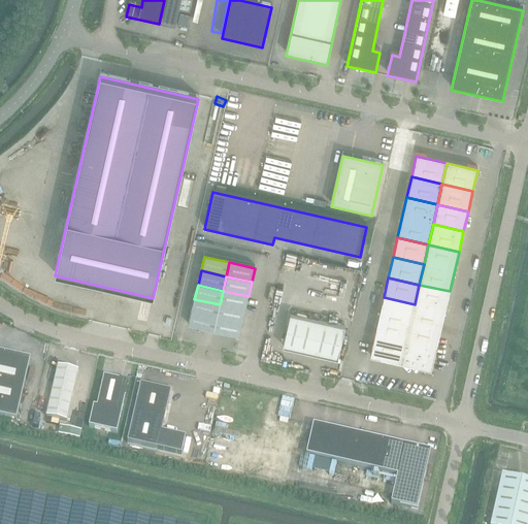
[(444,312),(450,291),(419,285),(415,304),(444,312)]
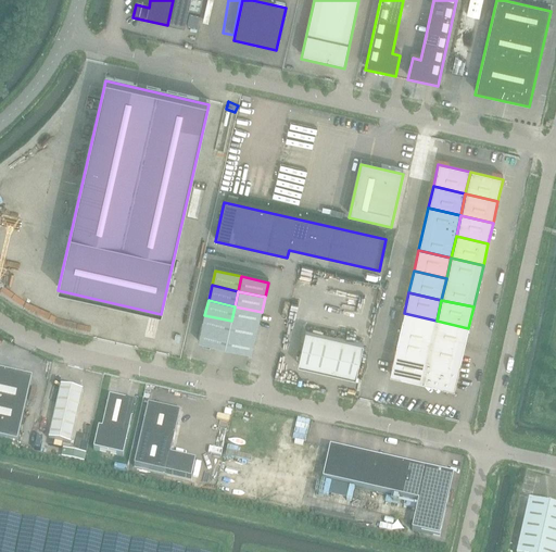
[(235,306),(231,321),(257,327),(262,312),(235,306)]
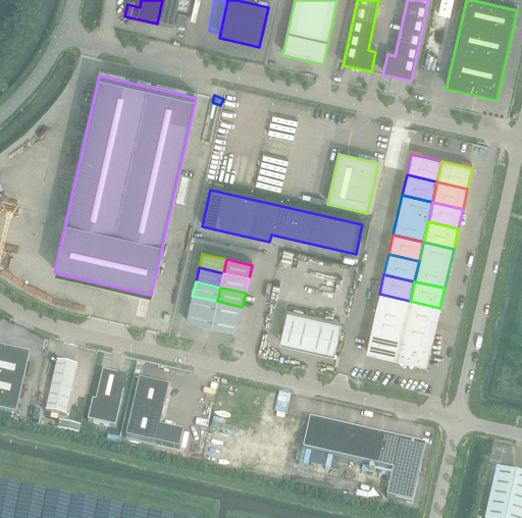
[(405,321),(410,301),(379,294),(375,314),(405,321)]
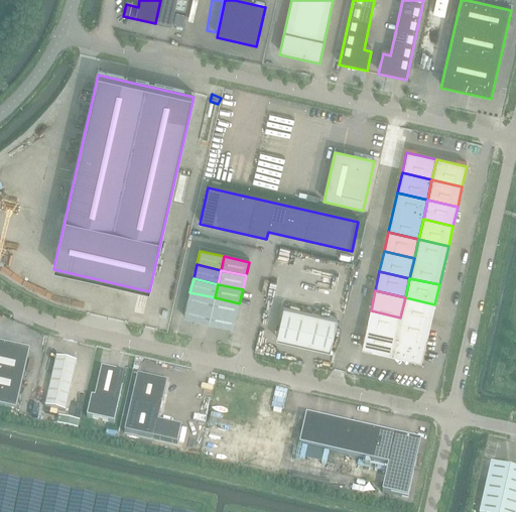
[(186,305),(212,311),(215,297),(189,292),(186,305)]
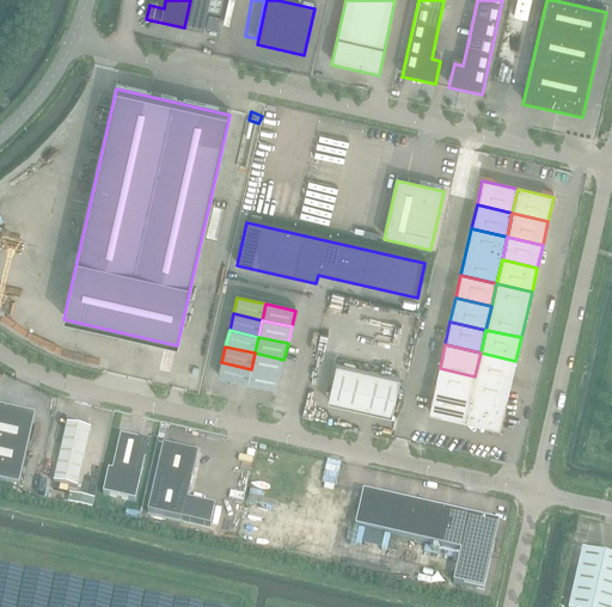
[(255,353),(251,369),(280,375),(283,360),(255,353)]
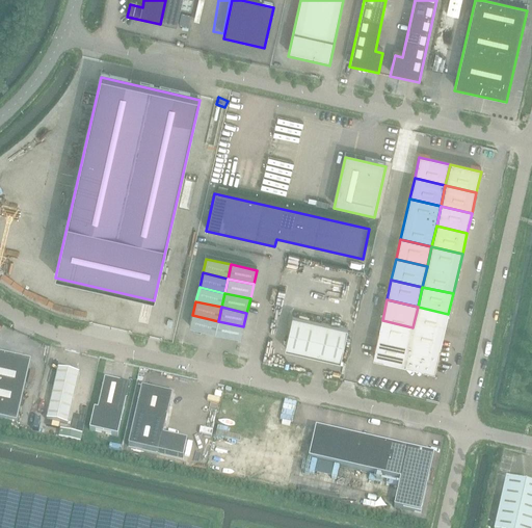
[(444,335),(448,314),(418,307),(413,327),(444,335)]
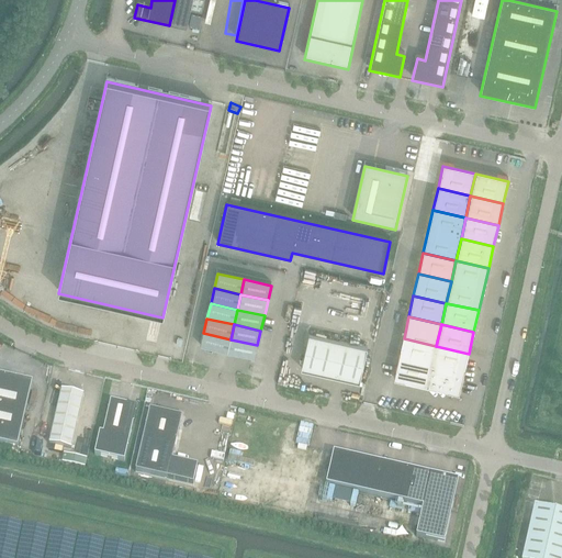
[(200,348),(227,355),(231,339),(203,333),(200,348)]
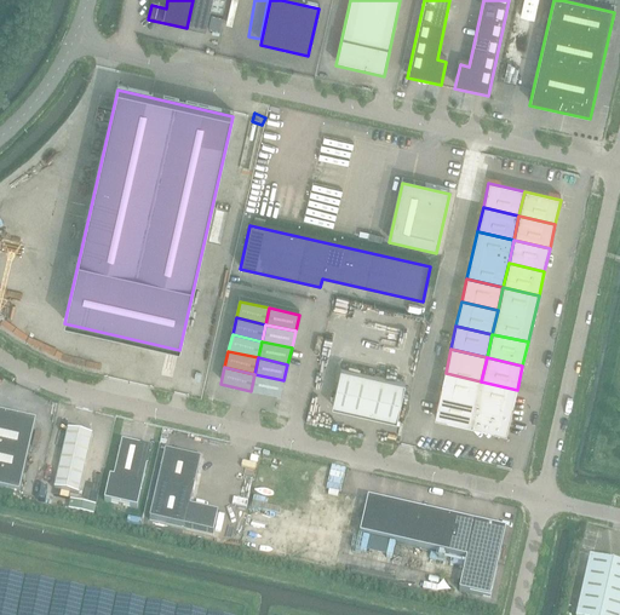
[(397,425),(406,386),(343,372),(333,411),(397,425)]
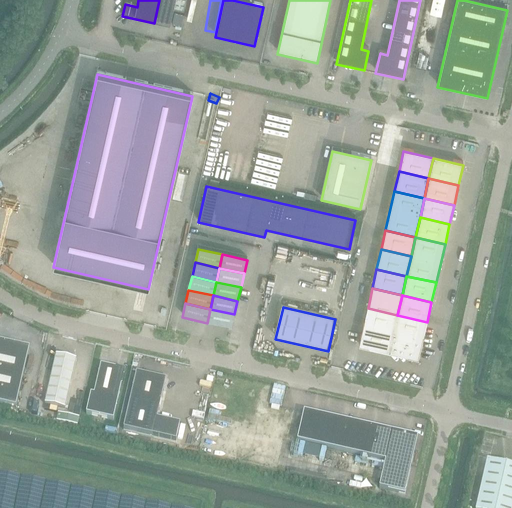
[(393,334),(397,315),(368,308),(363,327),(393,334)]
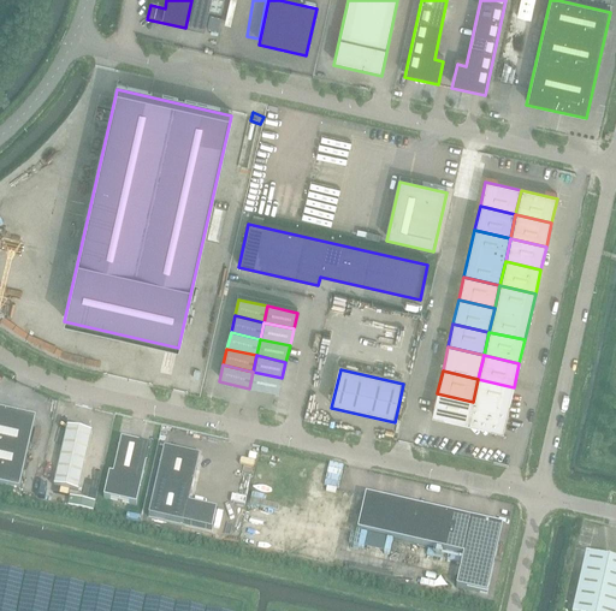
[(249,389),(278,395),(282,378),(253,372),(249,389)]
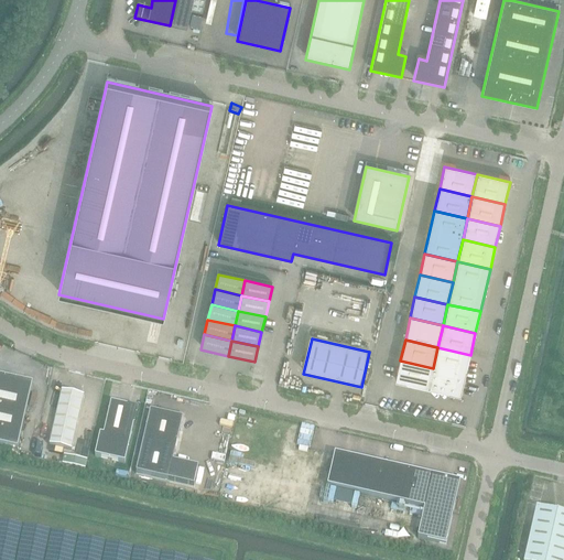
[(466,376),(470,355),(437,347),(433,368),(466,376)]
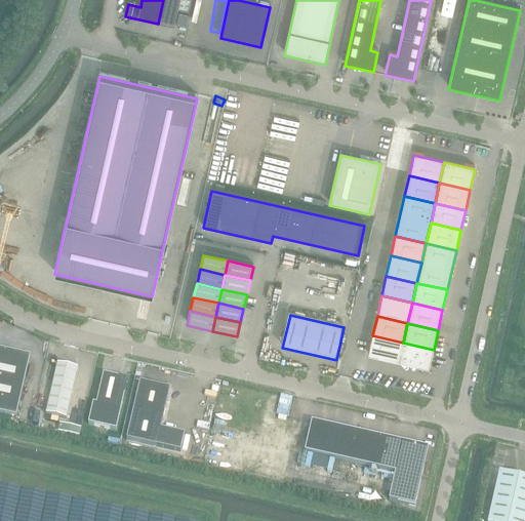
[(398,363),(403,343),(372,335),(367,356),(398,363)]
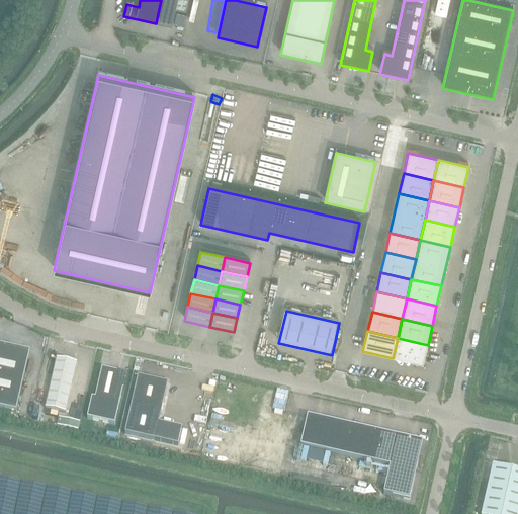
[(423,365),(428,345),(398,338),(393,358),(423,365)]
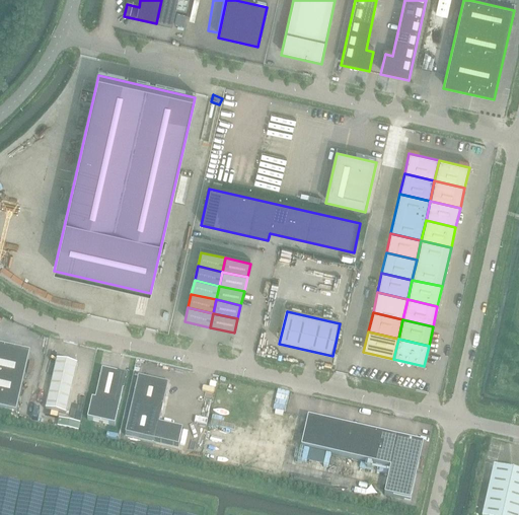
[(31,355),(0,348),(0,407),(19,412),(31,355)]
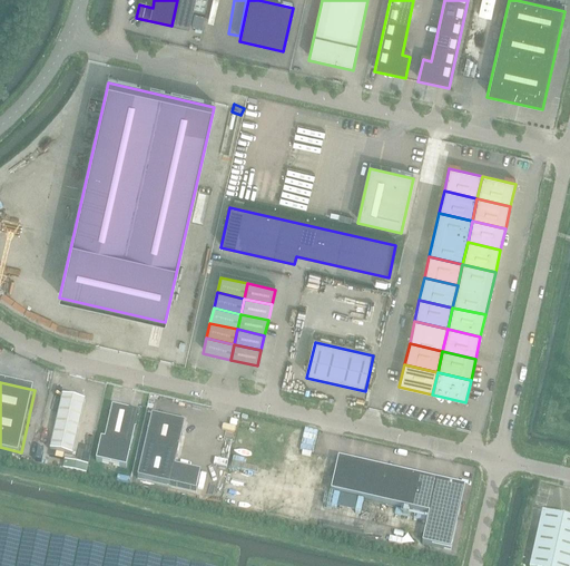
[(50,455),(72,460),(85,406),(62,401),(50,455)]
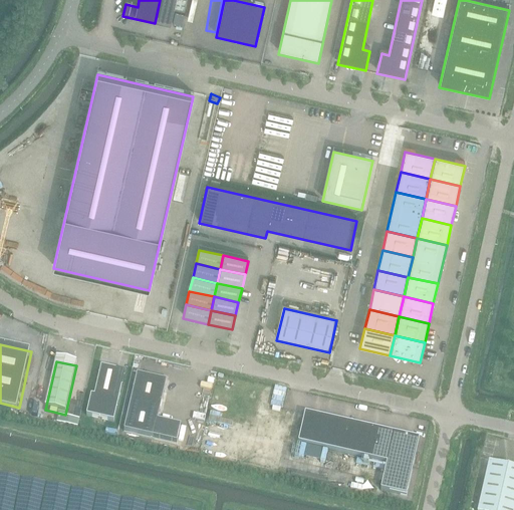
[(90,401),(86,421),(113,427),(125,376),(121,375),(100,371),(94,402),(90,401)]
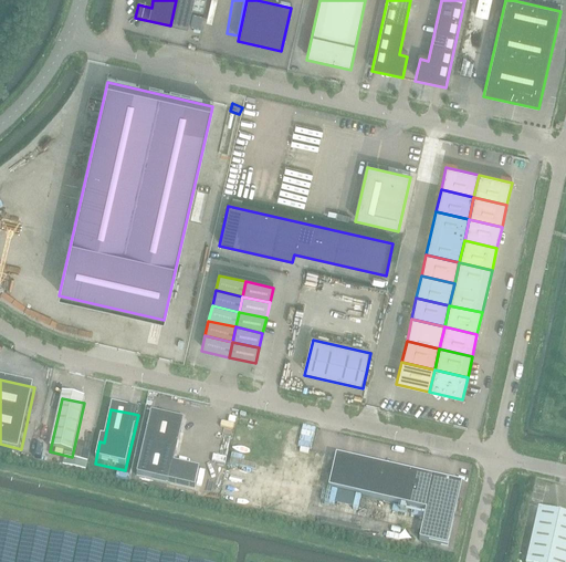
[(150,418),(136,481),(169,489),(195,493),(199,475),(174,468),(184,426),(150,418)]
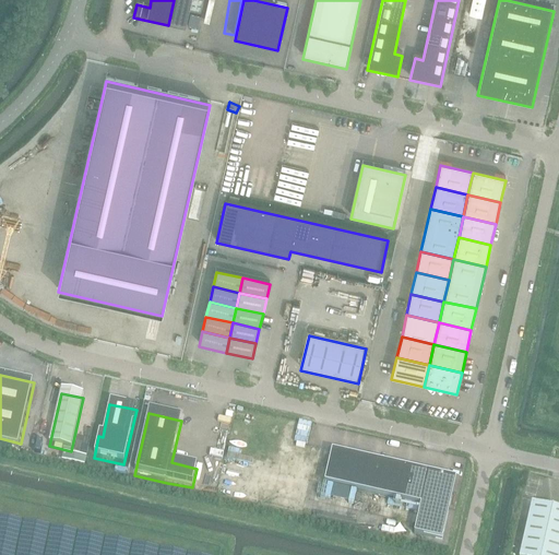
[(68,452),(68,461),(90,462),(91,453),(68,452)]
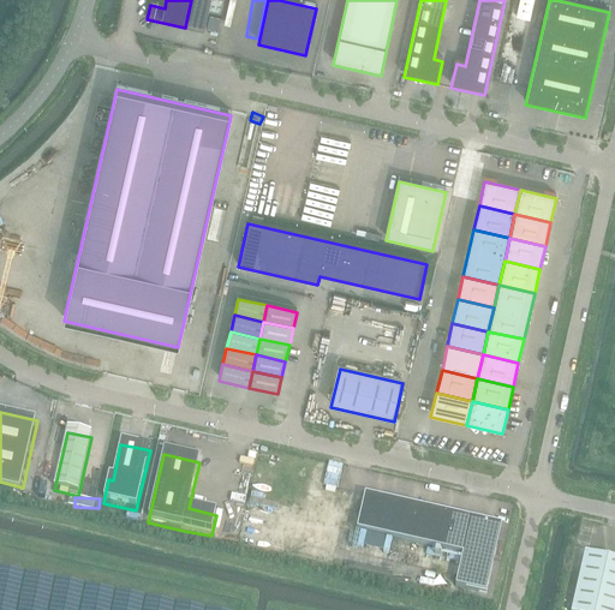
[(375,539),(383,503),(365,500),(357,536),(375,539)]
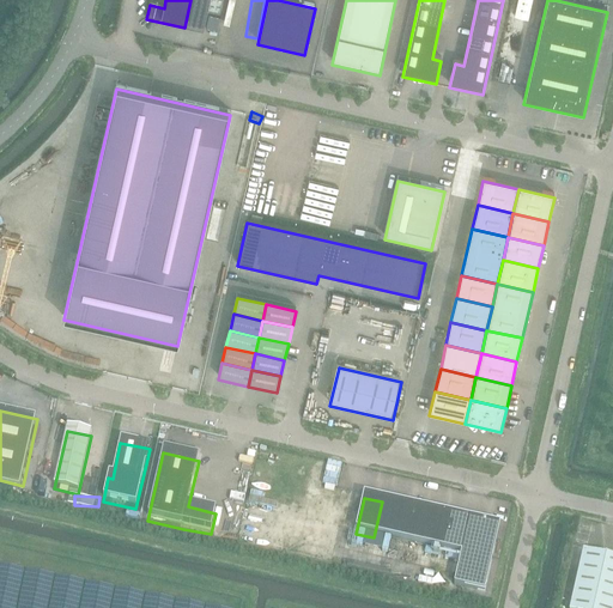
[(392,542),(399,506),(382,502),(374,537),(392,542)]
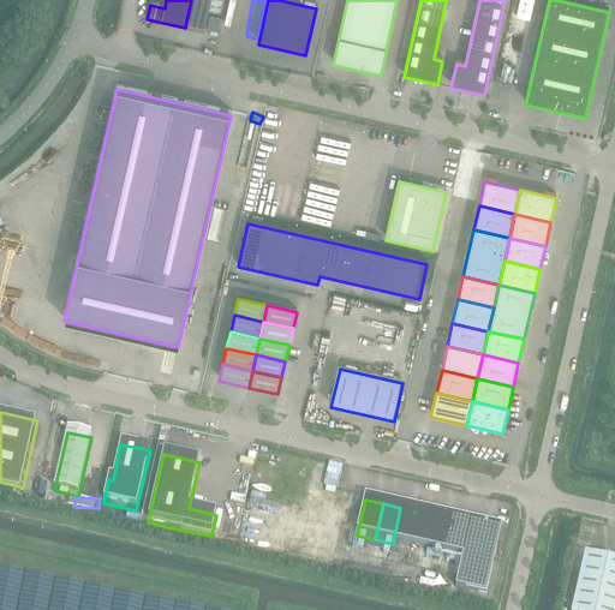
[(410,548),(418,512),(400,508),(393,544),(410,548)]
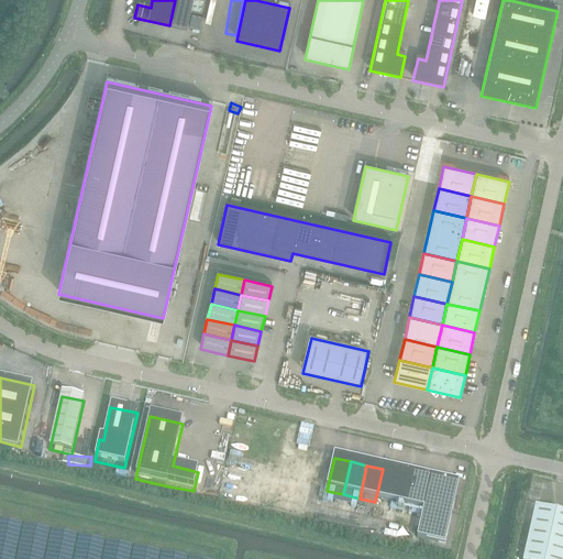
[(392,505),(399,473),(383,469),(375,502),(392,505)]
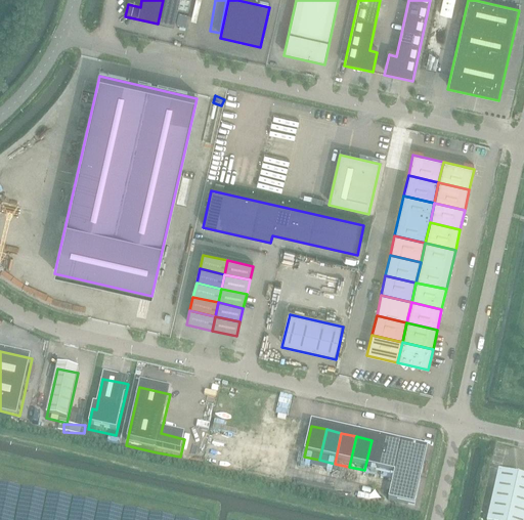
[(379,474),(386,443),(372,440),(364,470),(379,474)]
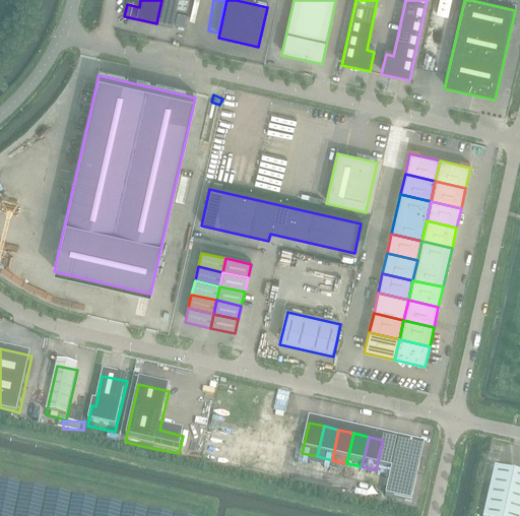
[(383,440),(376,470),(391,473),(398,443),(383,440)]
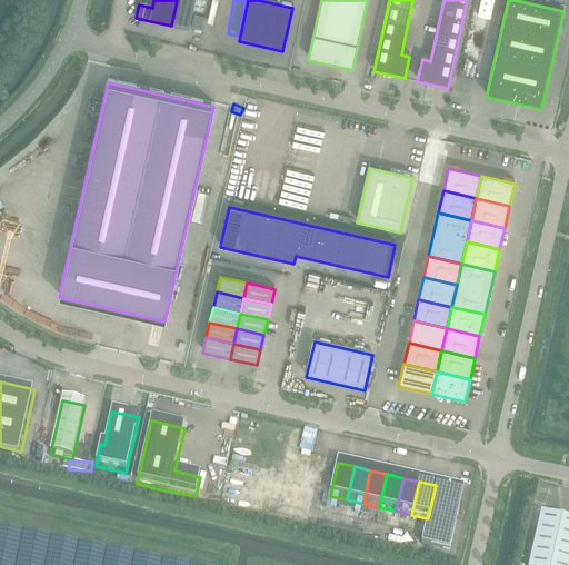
[(436,485),(428,518),(421,548),(449,555),(463,492),(436,485)]
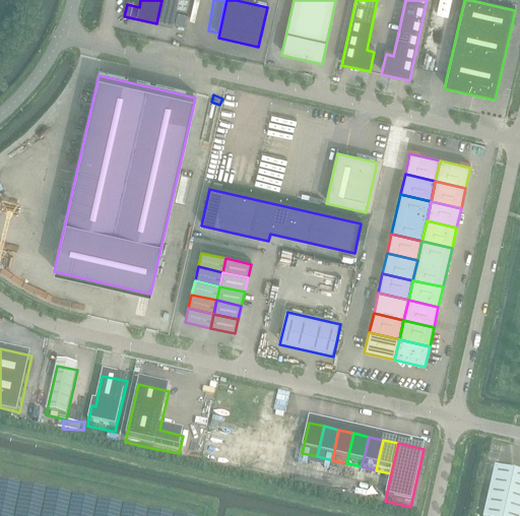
[(519,515),(519,477),(495,471),(484,515),(519,515)]
